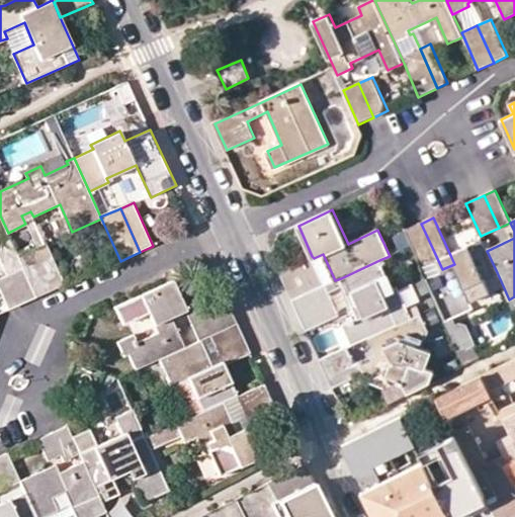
[(446,320),(452,317),(474,307),(464,287),(497,272),(487,251),(483,240),(450,255),(454,264),(442,269),(421,224),(406,231),(413,246),(440,306),(446,320)]
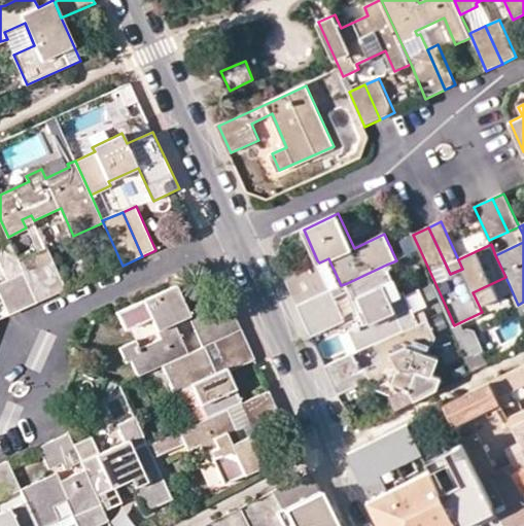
[(38,303),(24,273),(18,258),(10,242),(0,246),(0,258),(9,279),(23,310),(38,303)]
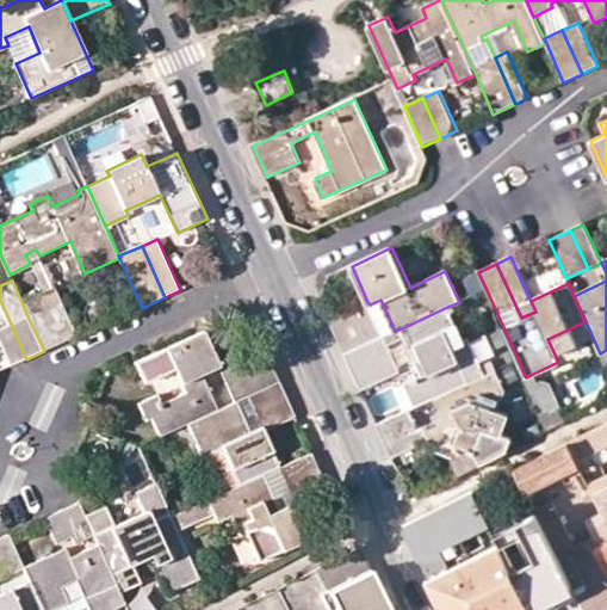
[(42,290),(66,342),(78,336),(54,285),(42,290)]
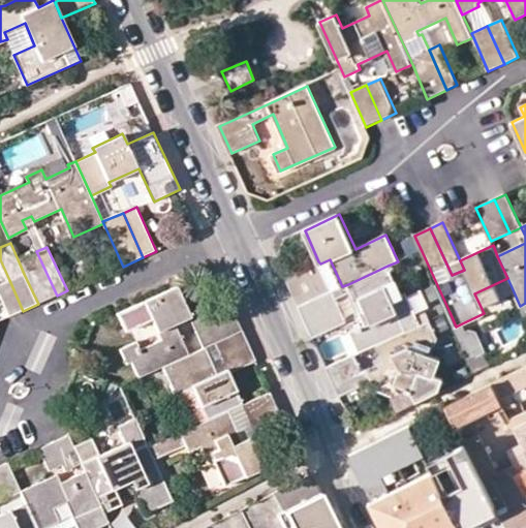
[(38,304),(57,296),(36,251),(18,259),(24,274),(38,304)]
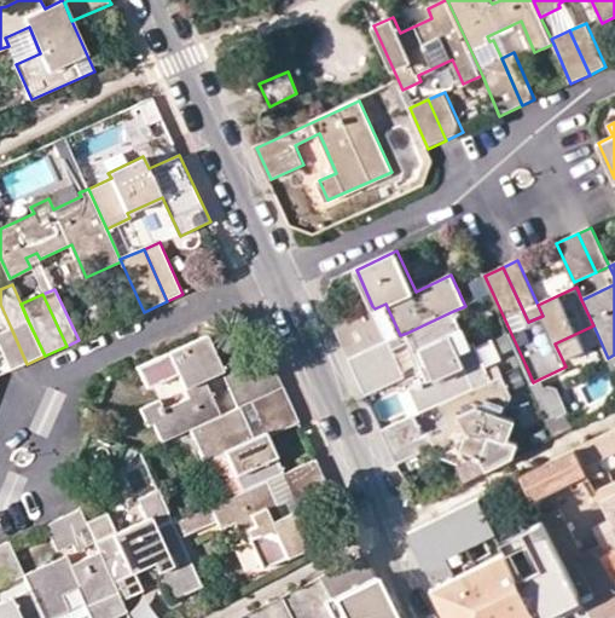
[(335,324),(341,338),(379,319),(375,309),(372,306),(335,324)]
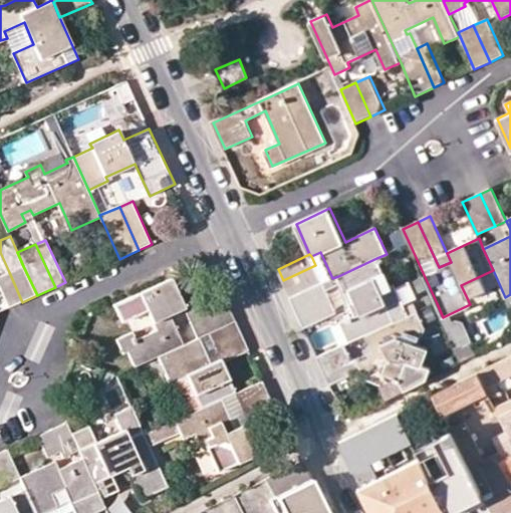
[(341,323),(350,342),(365,335),(396,322),(380,290),(390,286),(376,258),(338,276),(346,292),(353,288),(365,312),(341,323)]
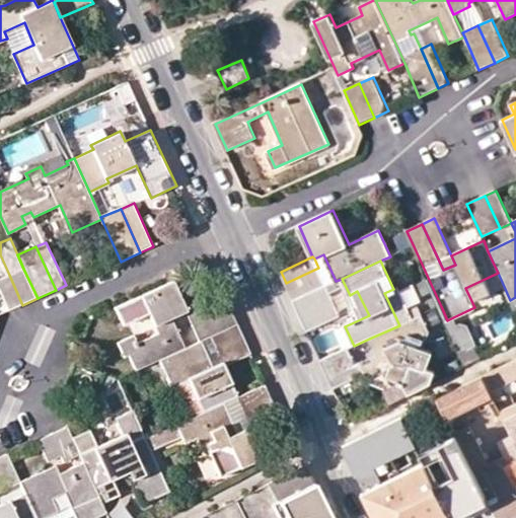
[(286,283),(294,300),(326,286),(318,268),(286,283)]
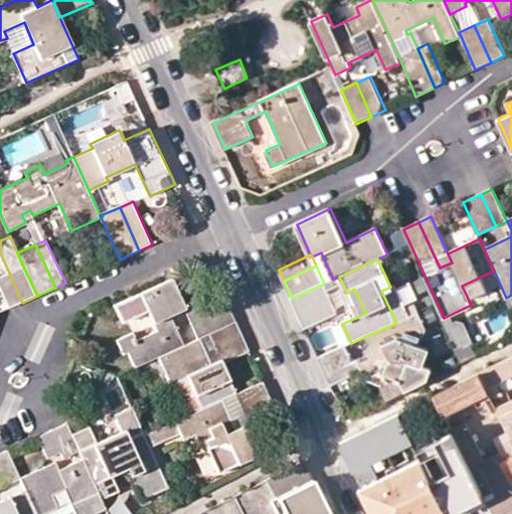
[(0,277),(0,286),(10,308),(17,305),(22,303),(9,273),(0,277)]
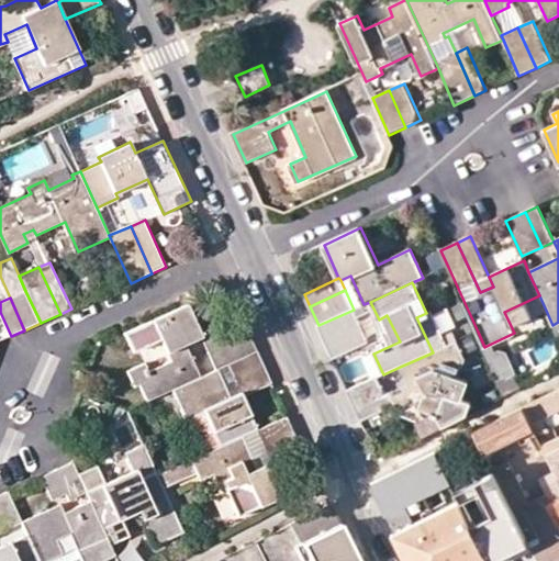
[(189,306),(126,335),(134,351),(161,339),(171,361),(149,371),(146,365),(130,372),(136,386),(142,383),(149,401),(175,390),(202,378),(187,345),(203,337),(189,306)]
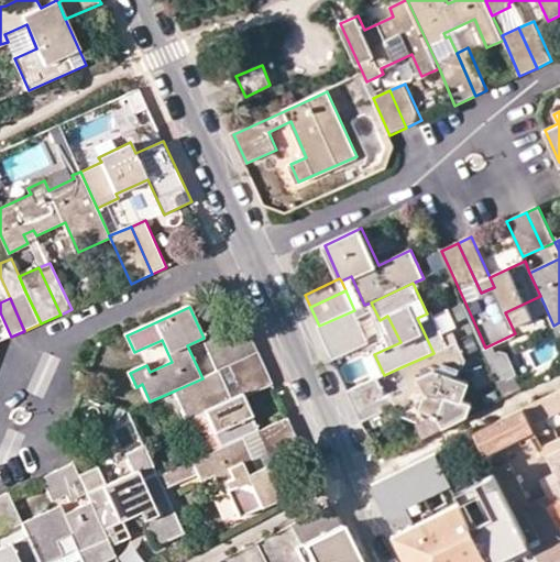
[(319,326),(328,344),(362,328),(354,310),(319,326)]
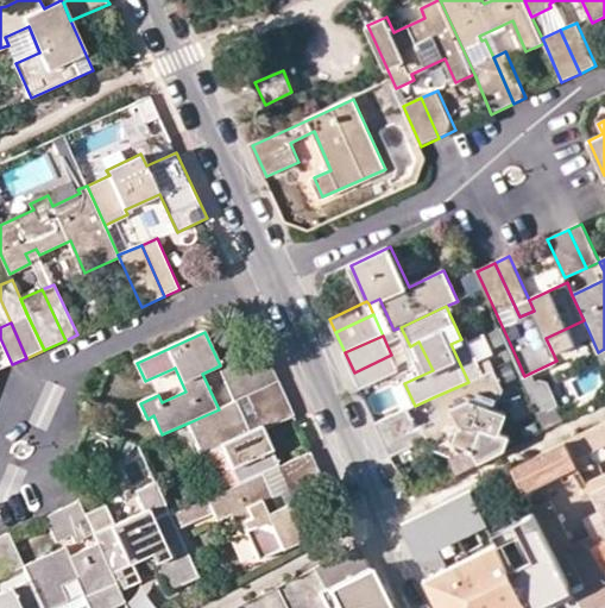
[(266,355),(262,345),(220,365),(227,380),(270,362),(266,355)]
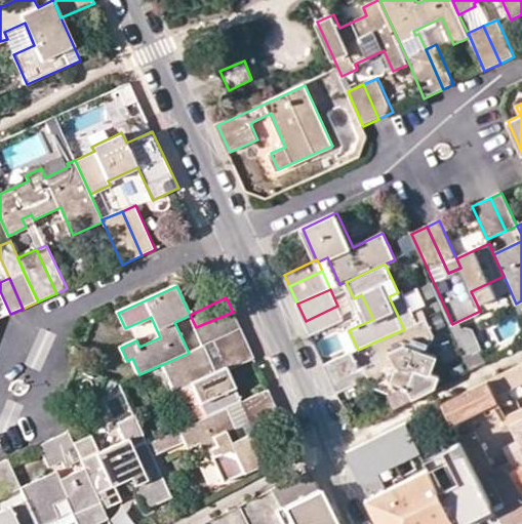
[(337,306),(306,321),(308,325),(312,334),(344,319),(337,306)]
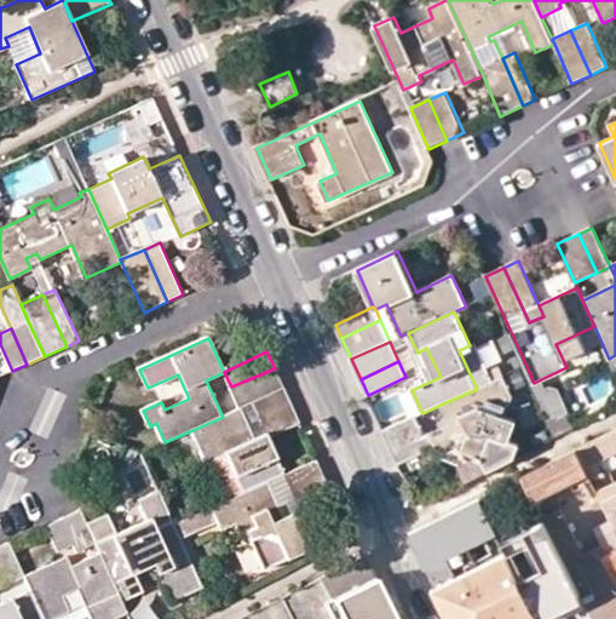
[(285,389),(275,368),(231,387),(241,408),(253,403),(285,389)]
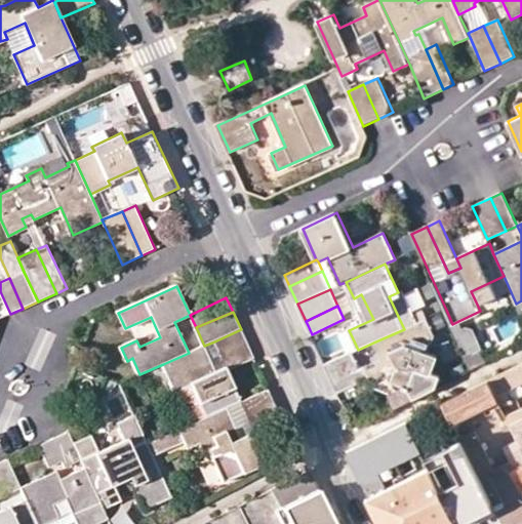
[(371,377),(375,388),(401,397),(404,404),(436,388),(440,375),(433,373),(437,356),(430,353),(434,334),(427,319),(404,329),(373,343),(382,359),(365,366),(371,377)]
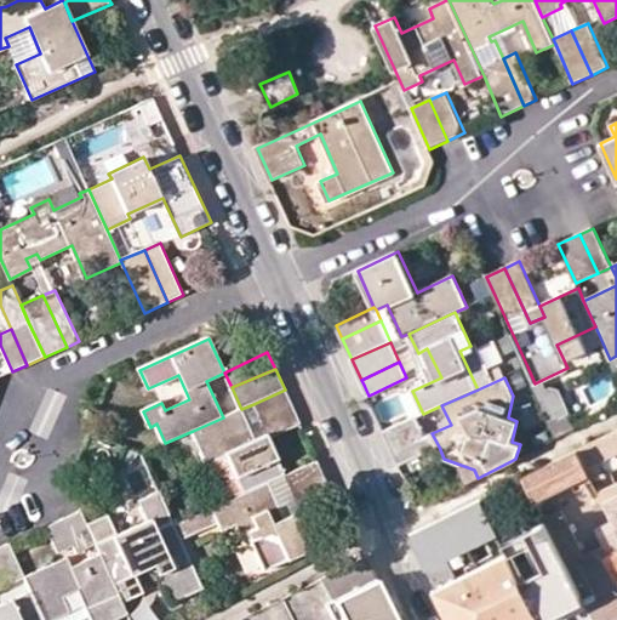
[(560,391),(553,386),(546,390),(542,380),(535,384),(552,422),(566,414),(569,413),(560,391)]
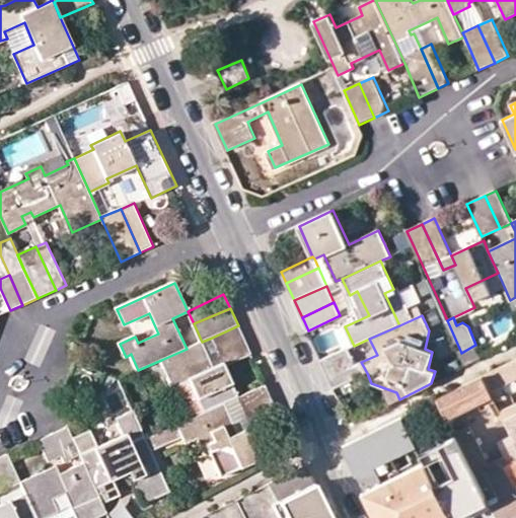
[(238,325),(212,338),(218,351),(244,339),(238,325)]
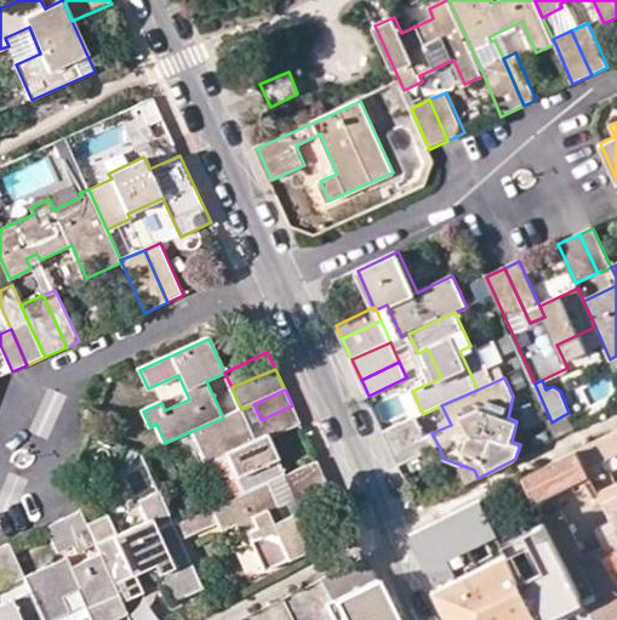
[(261,420),(253,404),(241,409),(255,439),(266,434),(300,425),(292,405),(261,420)]
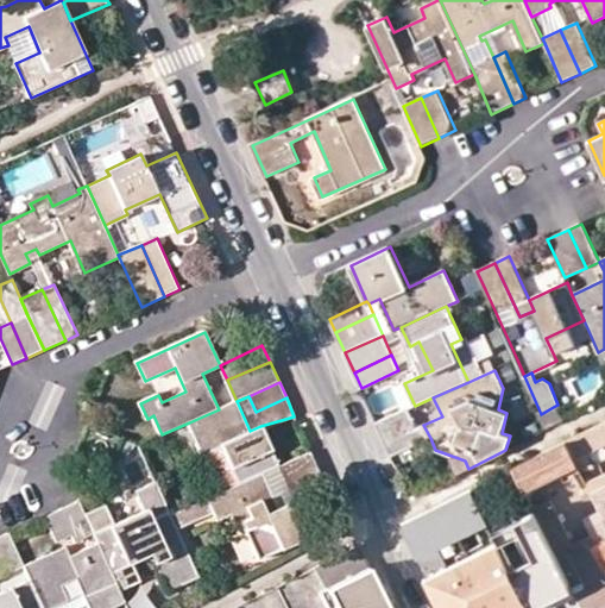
[(219,409),(189,422),(203,455),(206,453),(225,445),(241,484),(263,474),(278,468),(260,426),(250,431),(237,401),(219,409)]
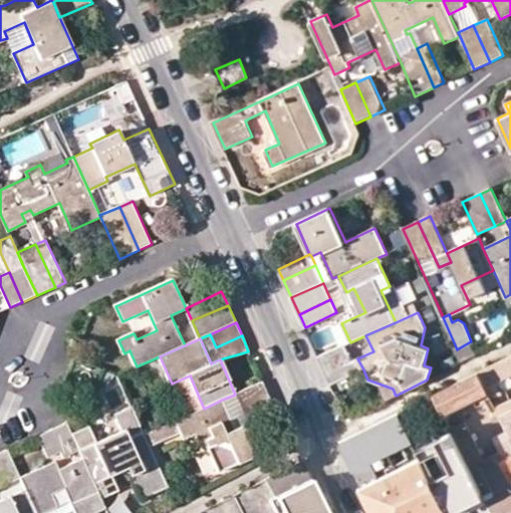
[(462,361),(475,354),(469,342),(457,349),(462,361)]
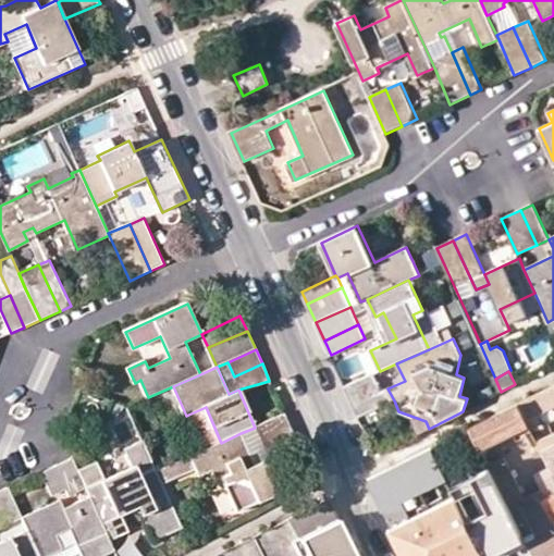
[(345,387),(353,405),(382,391),(373,374),(345,387)]
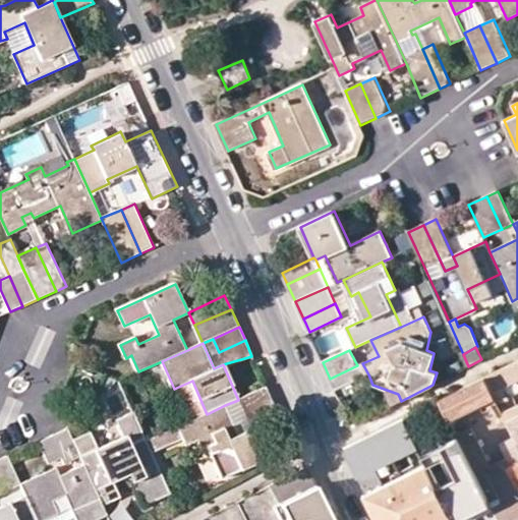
[(517,361),(486,378),(497,398),(500,404),(511,399),(506,387),(517,382),(517,405),(504,412),(507,420),(512,428),(517,440),(517,361)]
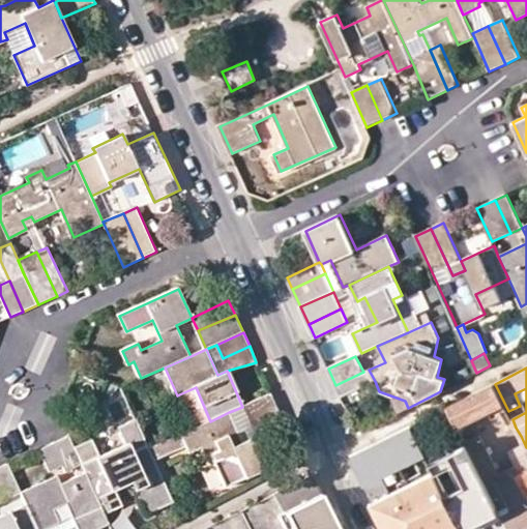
[(363,372),(335,385),(341,395),(375,381),(369,370),(363,372)]
